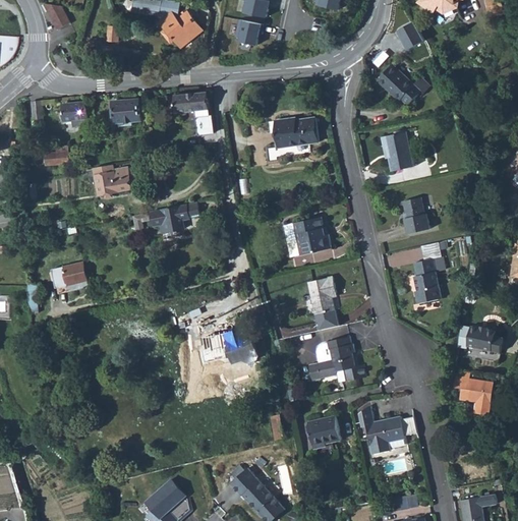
[(131,0),(130,8),(158,13),(163,18),(159,21),(165,29),(161,32),(169,42),(173,39),(180,46),(200,30),(186,12),(178,18),(176,16),(178,2),(166,0),(131,0)]
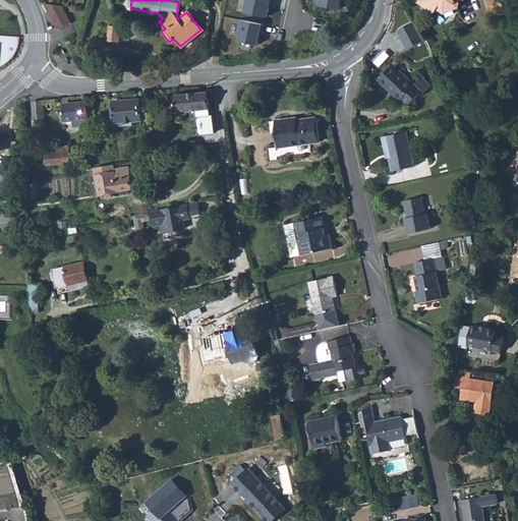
[(245,0),(243,12),(266,16),(269,0),(245,0)]
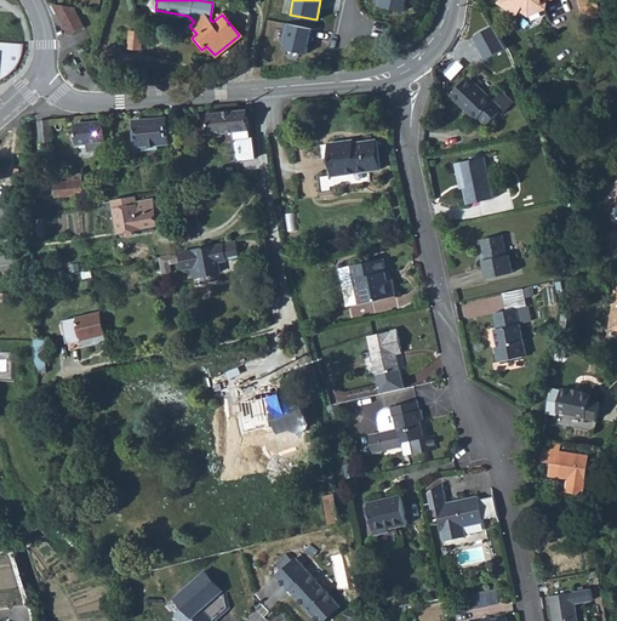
[(373,0),(373,6),(401,10),(401,0),(373,0)]
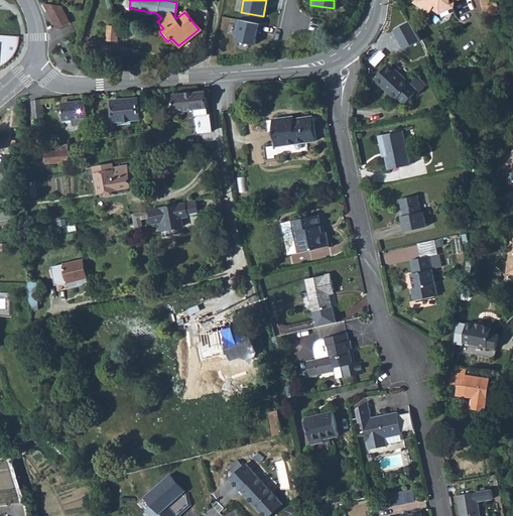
[(414,0),(414,1),(428,11),(430,7),(438,12),(450,7),(451,0),(414,0)]
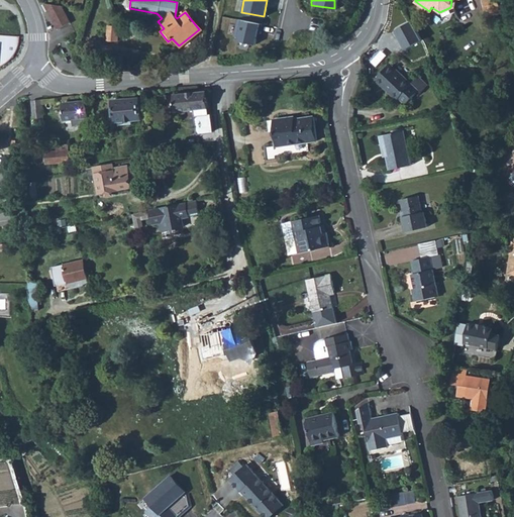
[(479,0),(481,8),(493,2),(492,0),(479,0)]
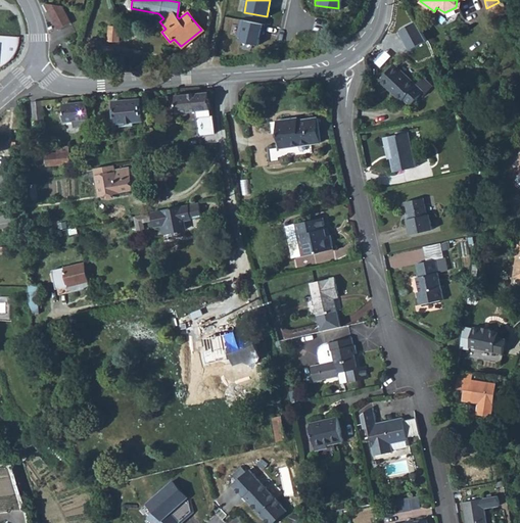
[(43,3),(56,30),(68,22),(59,5),(43,3)]
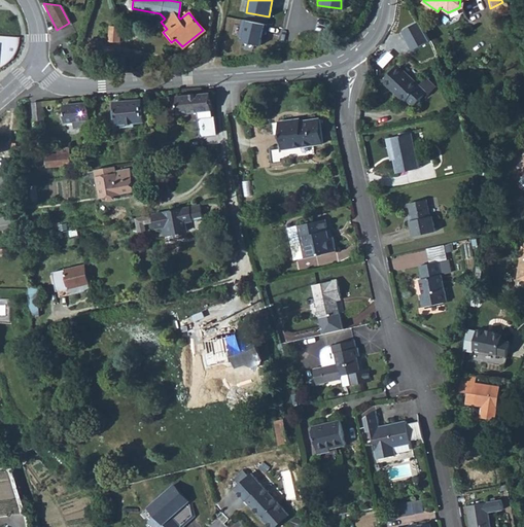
[(259,44),(263,24),(240,20),(238,36),(243,37),(242,42),(259,44)]
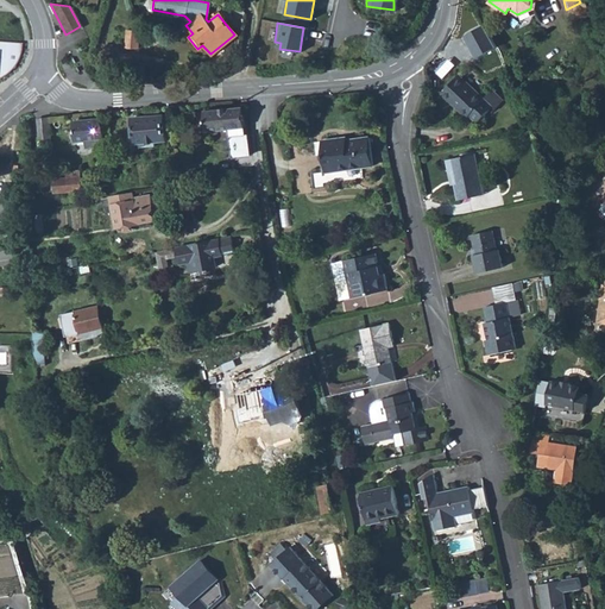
[(493,48),(481,25),(462,36),(474,57),(493,48)]
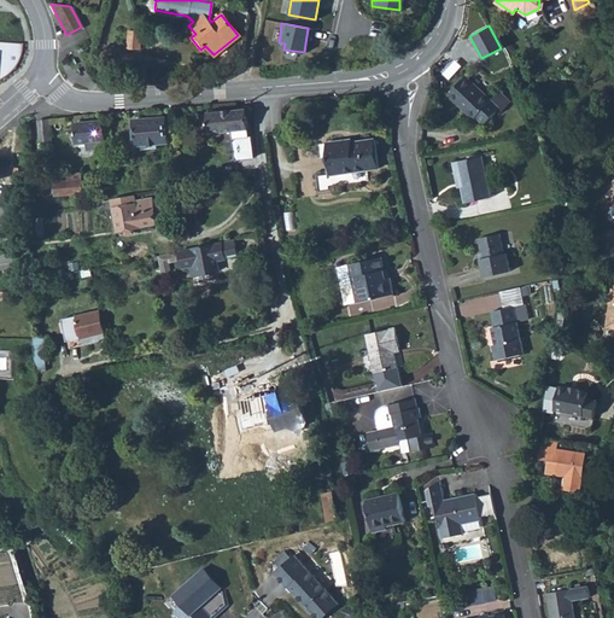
[(140,48),(141,30),(128,30),(127,48),(140,48)]
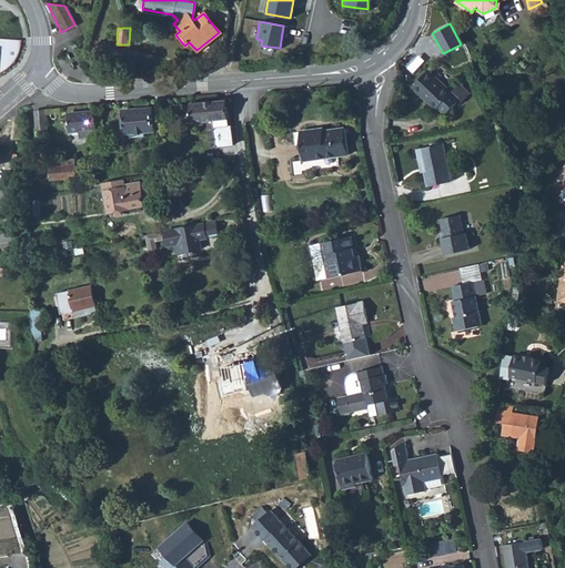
[(14,57),(17,53),(18,49),(19,44),(19,40),(0,38),(0,71),(3,70),(7,67),(10,63),(12,61),(14,57)]
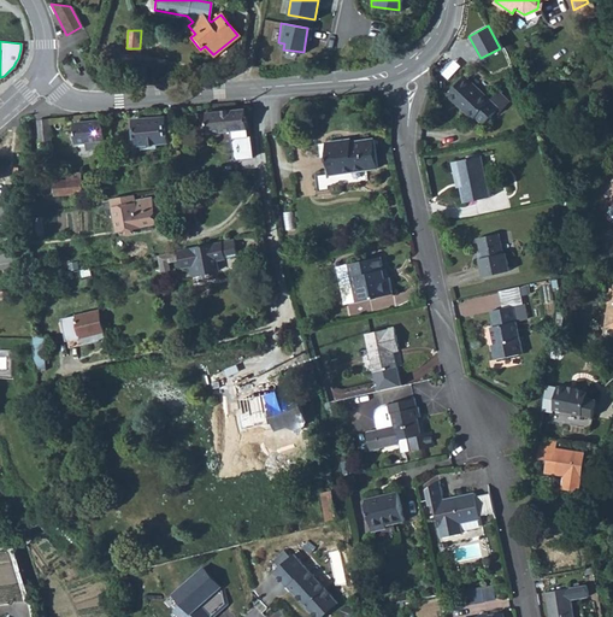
[(489,100),(461,75),(444,94),(471,119),(473,117),(482,124),(494,111),(496,107),(489,100)]
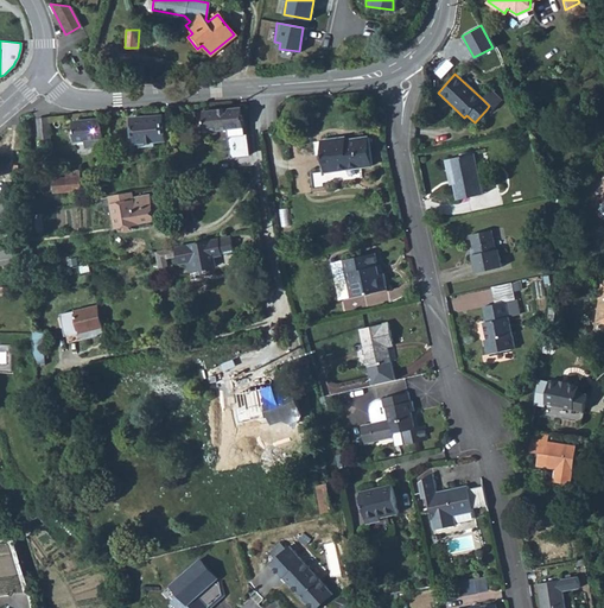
[(487,109),(489,111),(500,99),(489,90),(482,99),(489,106),(487,109)]
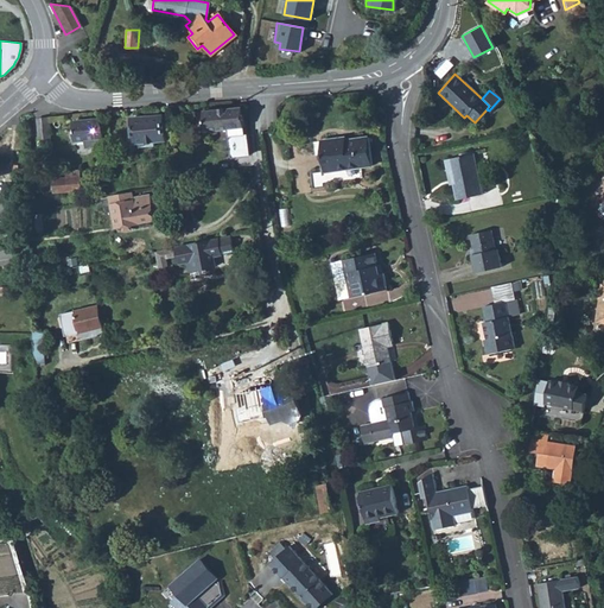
[(243,134),(240,107),(202,111),(202,115),(195,116),(196,126),(203,125),(204,131),(227,128),(230,157),(248,154),(246,133),(243,134)]
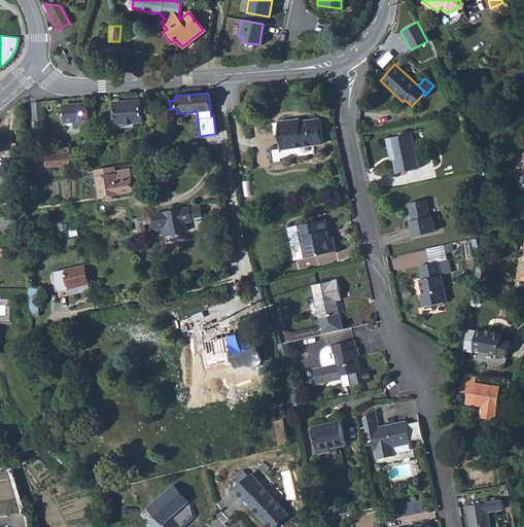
[(118,124),(118,128),(132,127),(132,123),(141,121),(139,100),(112,102),(114,124),(118,124)]
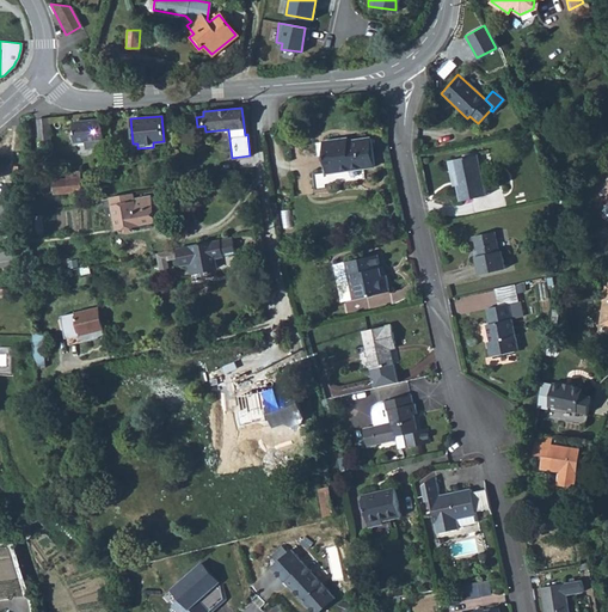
[(48,139),(45,118),(35,120),(37,140),(48,139)]
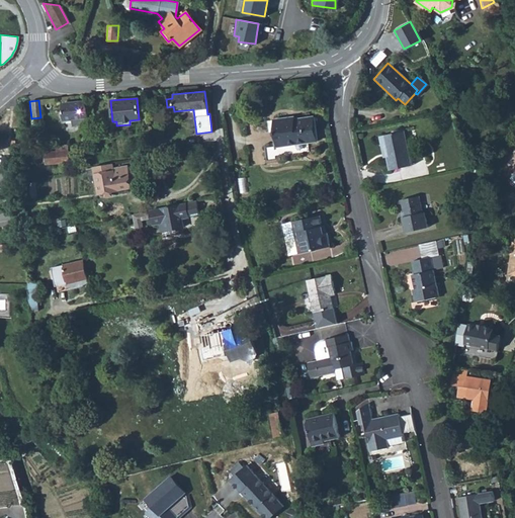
[(86,123),(84,100),(61,102),(63,120),(72,119),(72,125),(86,123)]
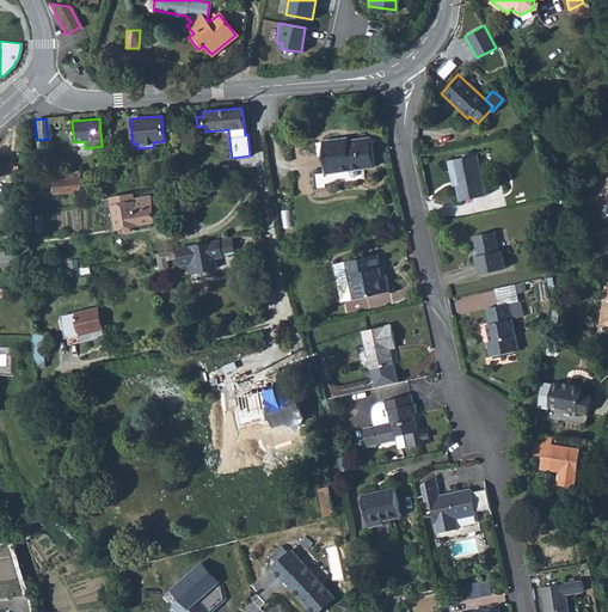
[(337,171),(338,182),(362,178),(361,167),(373,166),(368,138),(341,142),(339,139),(320,141),(325,172),(337,171)]
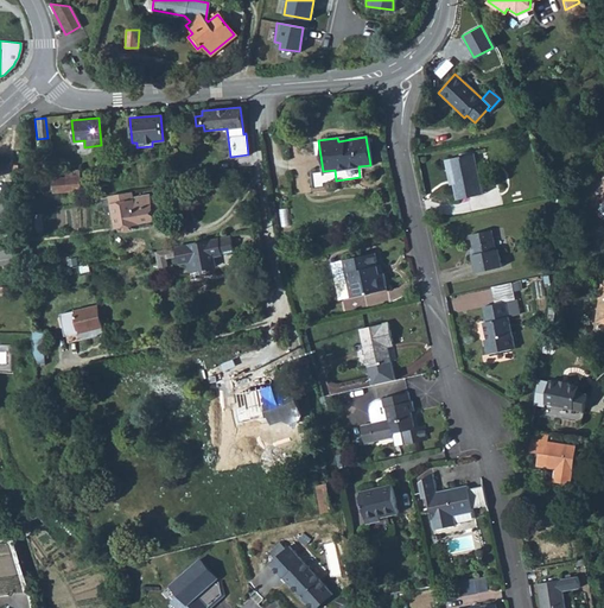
[(481,194),(471,153),(443,159),(445,170),(447,169),(451,184),(455,200),(481,194)]
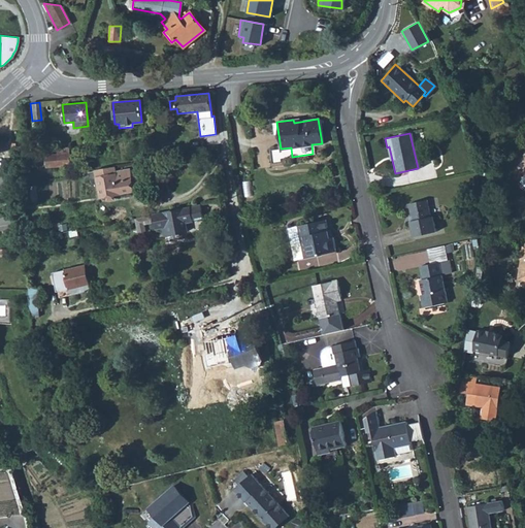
[(67,147),(57,149),(57,155),(44,155),(45,167),(68,165),(67,154),(68,154),(67,147)]
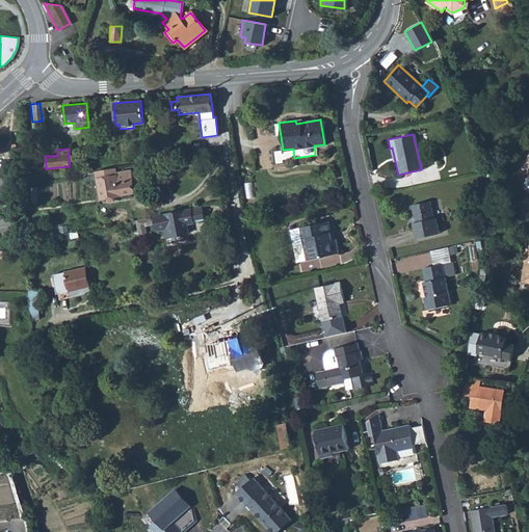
[(147,189),(143,175),(133,177),(132,170),(128,171),(128,170),(114,173),(113,168),(95,171),(96,180),(93,180),(91,182),(93,187),(95,188),(97,188),(99,200),(118,195),(132,192),(147,189)]
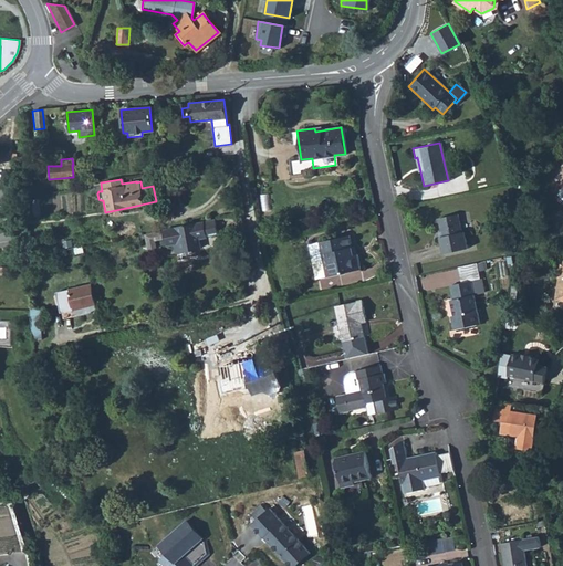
[(465,248),(461,231),(459,232),(456,213),(436,218),(440,237),(437,237),(441,253),(465,248)]
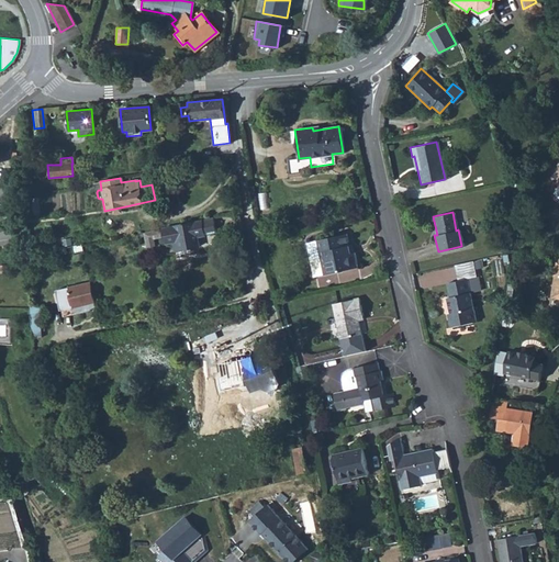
[(214,233),(211,217),(160,228),(160,229),(142,233),(144,247),(152,246),(151,239),(163,236),(164,244),(171,242),(174,251),(197,246),(194,237),(214,233)]
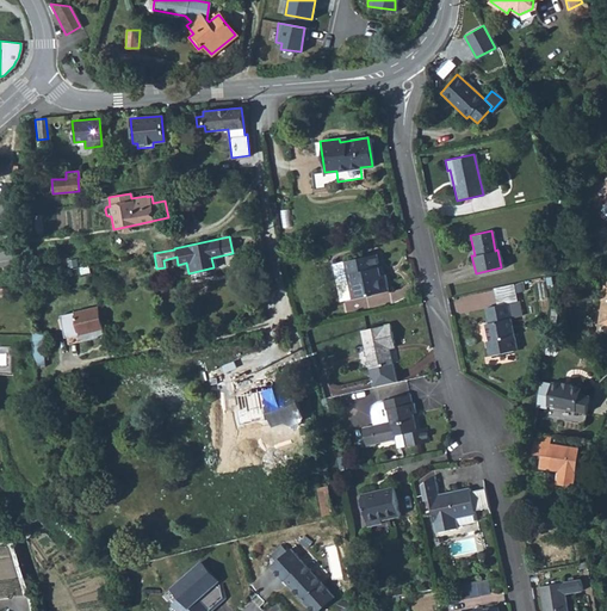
[(351,298),(386,290),(383,273),(379,275),(375,253),(330,264),(335,283),(346,279),(351,298)]
